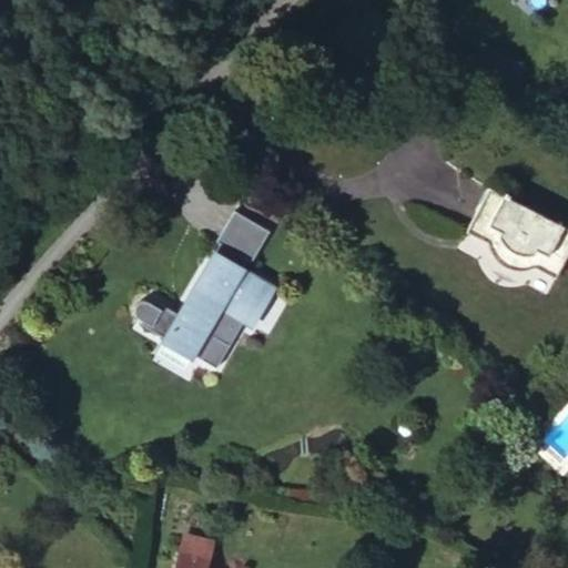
[(567,232),(488,190),(464,231),(493,246),(498,256),(510,264),(527,266),(554,280),(567,253),(567,232)]
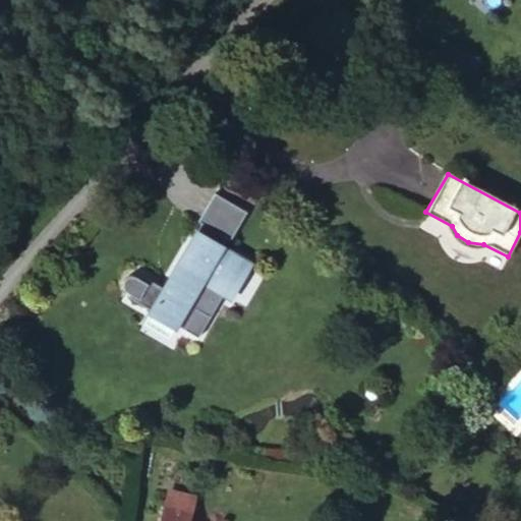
[(201,225),(227,239),(230,242),(247,213),(215,193),(198,224),(201,225)]
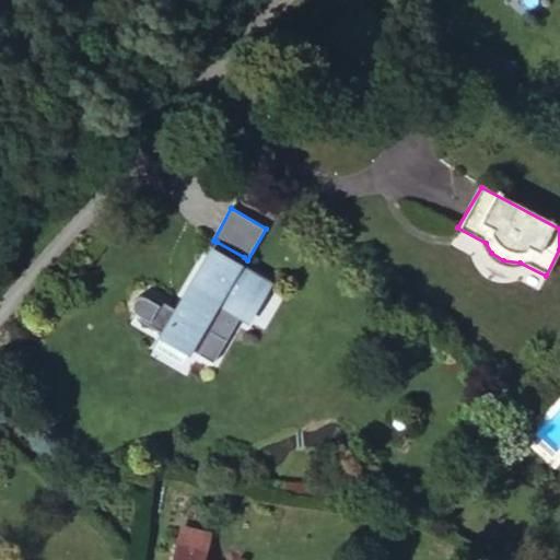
[(217,242),(212,251),(238,267),(244,257),(217,242)]
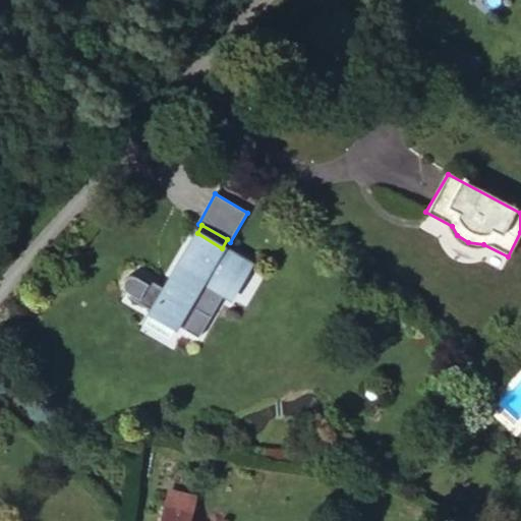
[(197,233),(164,290),(212,314),(221,297),(229,302),(249,266),(222,248),(197,233)]
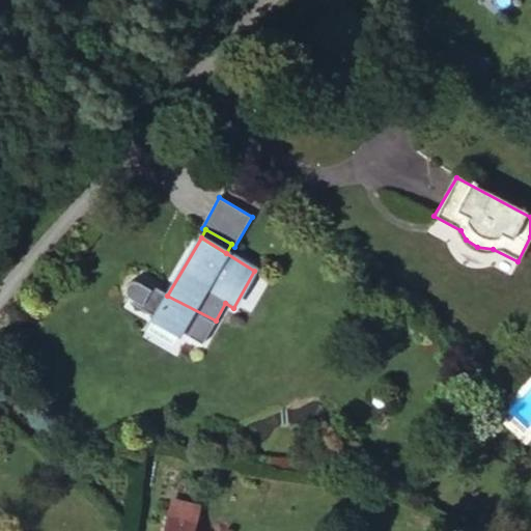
[(216,320),(167,296),(141,282),(139,284),(135,281),(124,284),(122,291),(124,297),(129,301),(128,304),(151,316),(149,320),(176,335),(201,346),(216,320)]
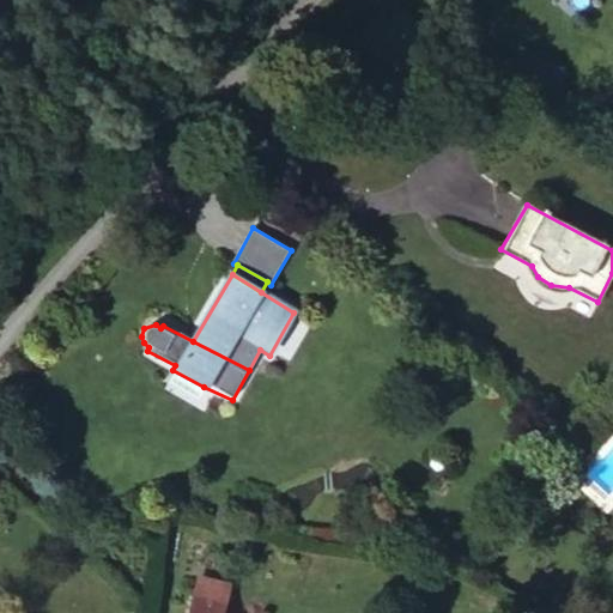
[(204,387),(173,370),(164,382),(195,400),(204,387)]
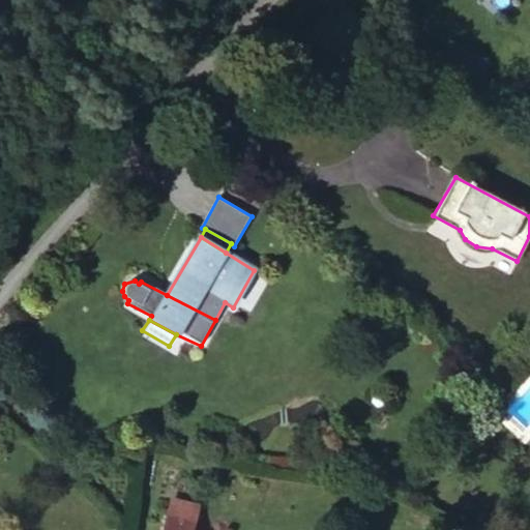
[(170,511),(168,525),(195,529),(197,517),(170,511)]
